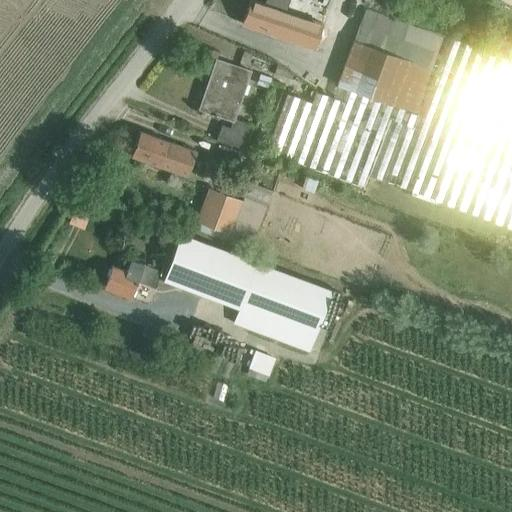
[(250,0),(247,0),(239,25),(309,49),(318,23),(279,9),(281,0),(265,0),(264,4),(250,0)]
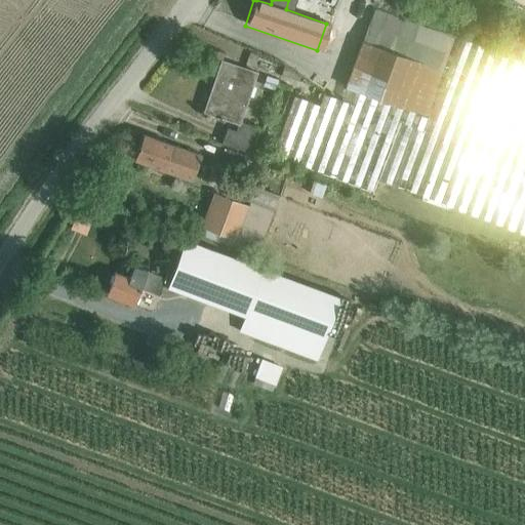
[(374,8),(345,87),(347,88),(428,118),(457,40),(374,8)]
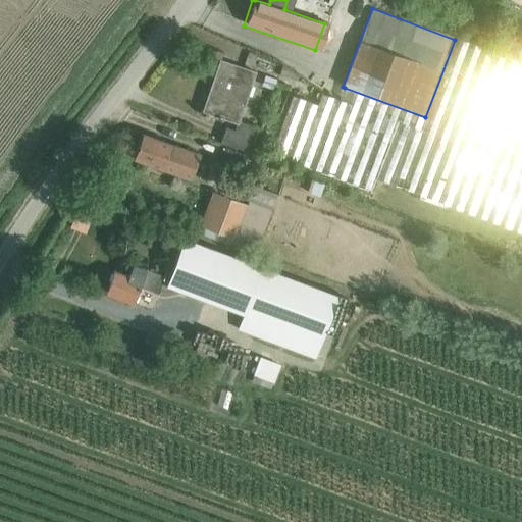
[(292,96),(270,153),(369,191),(374,177),(521,232),(521,230),(521,62),(455,38),(455,40),(425,117),(345,88),(340,101),(321,94),(316,105),(292,96)]
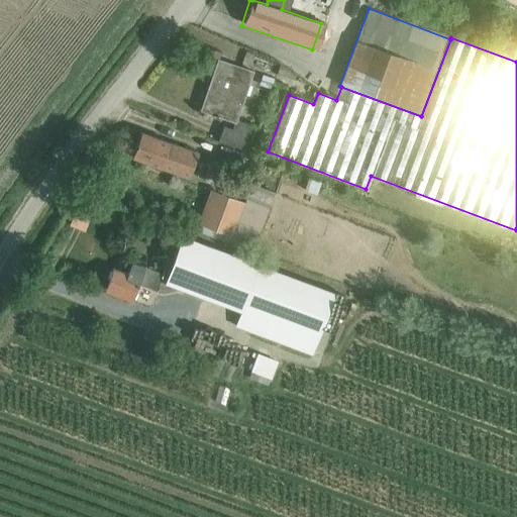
[(217,60),(200,110),(234,122),(234,119),(251,72),(217,60)]
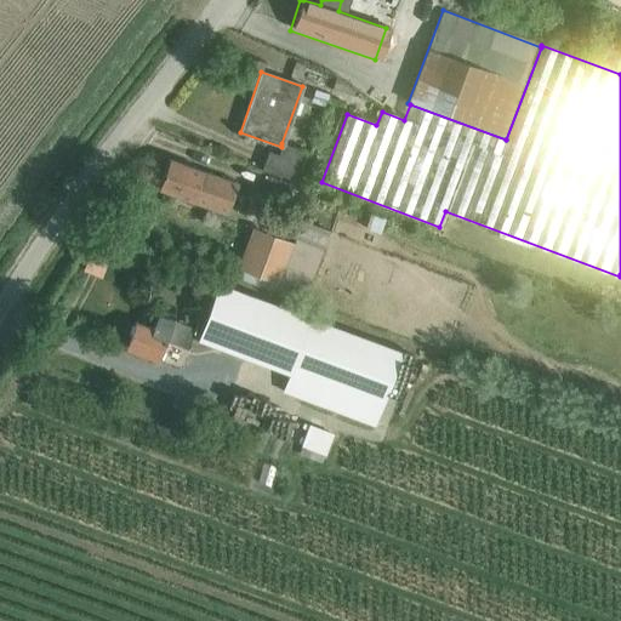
[(313,91),(308,103),(322,108),(326,96),(313,91)]
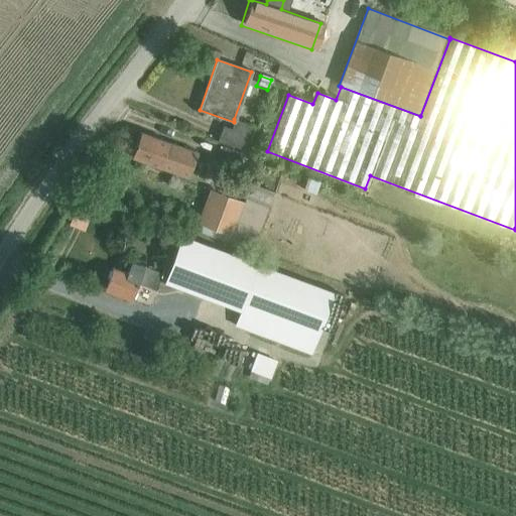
[(231,129),(222,125),(217,140),(245,150),(253,126),(234,119),(231,129)]
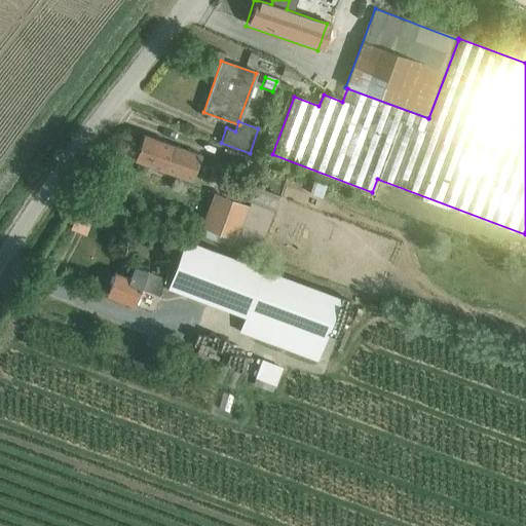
[(198,155),(141,134),(132,158),(190,179),(198,155)]
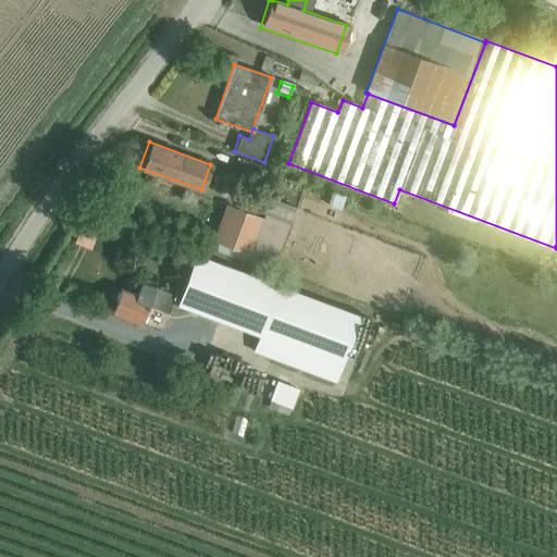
[(89,201),(82,221),(113,233),(121,213),(89,201)]
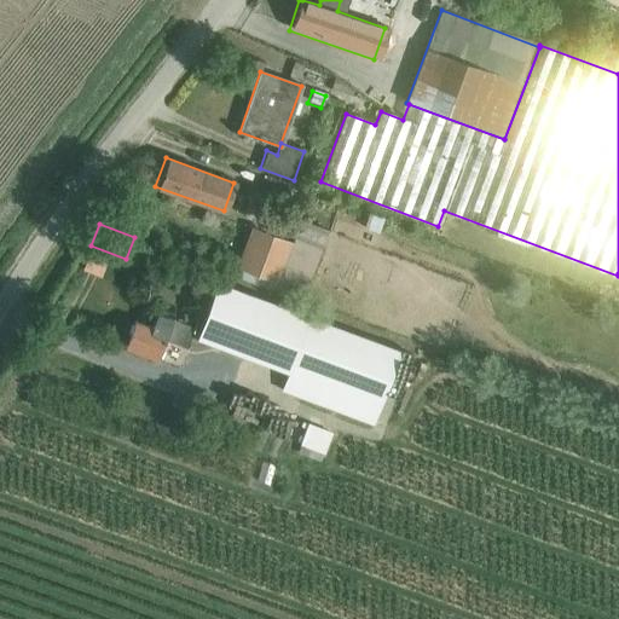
[(276,282),(291,242),(250,227),(236,267),(276,282)]
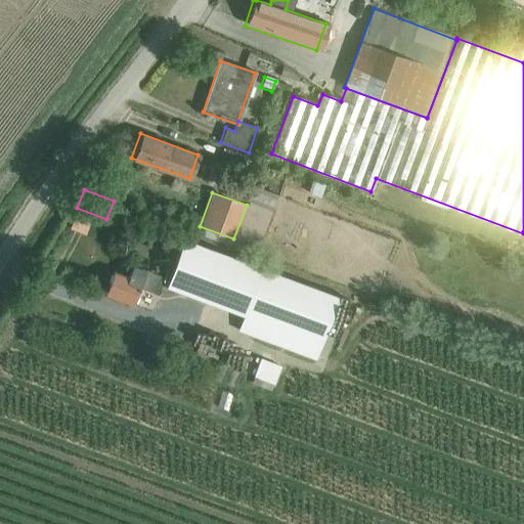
[(233,238),(231,246),(255,254),(271,210),(248,201),(247,205),(233,238)]
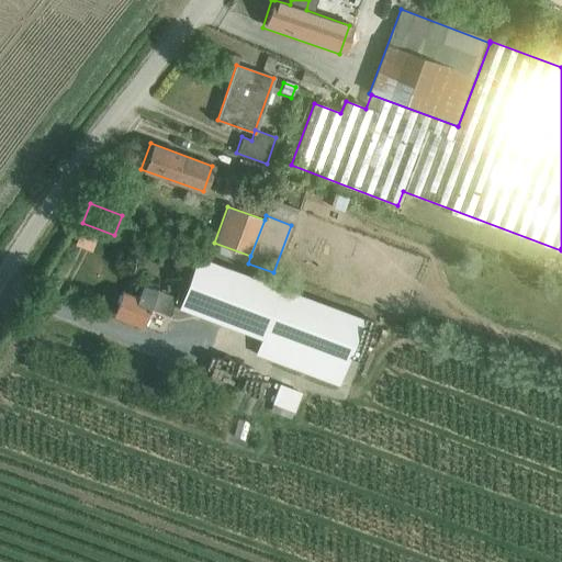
[(362,318),(197,256),(187,281),(178,306),(260,337),(255,353),(338,385),(362,318)]
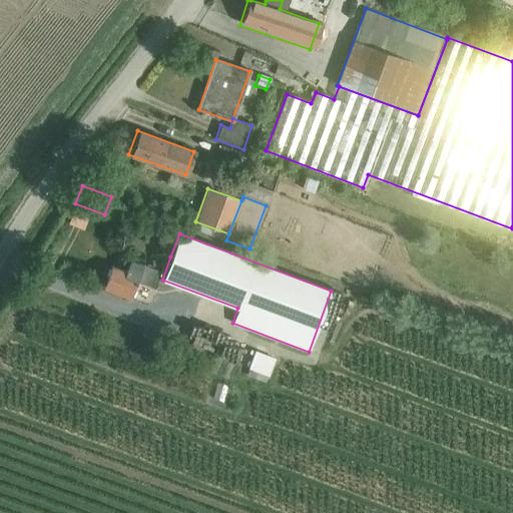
[(111,266),(102,288),(130,298),(136,282),(154,288),(158,278),(162,280),(170,257),(165,254),(159,271),(129,260),(125,272),(111,266)]
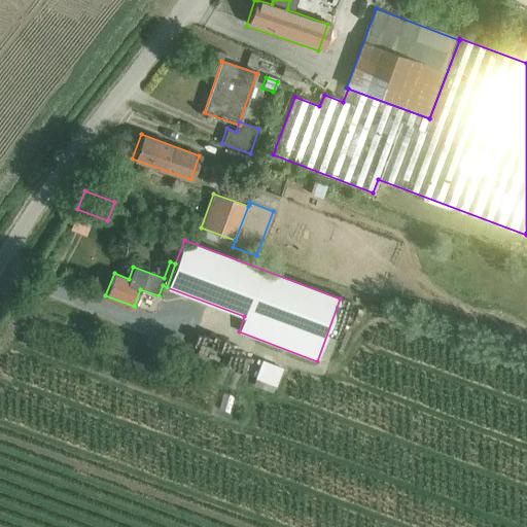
[(262,361),(256,379),(277,387),(283,370),(262,361)]
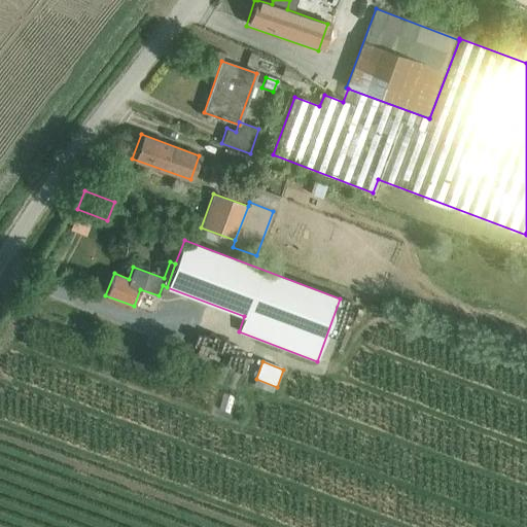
All buildings are outlined.
